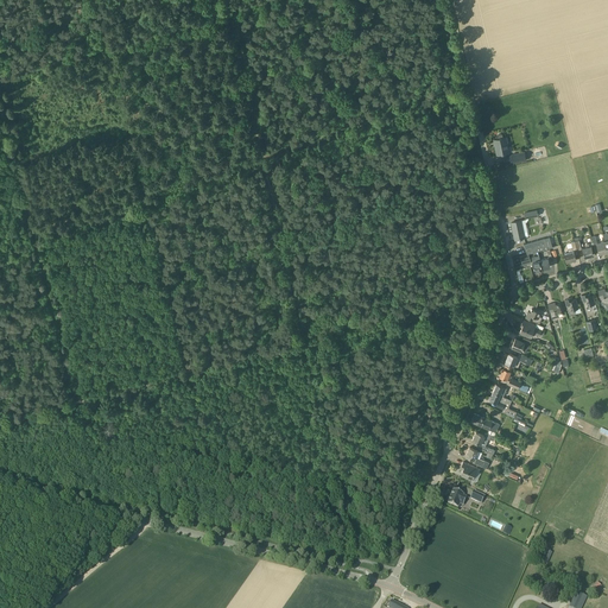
[(510,152),(506,138),(501,138),(501,137),(498,138),(498,139),(493,140),(496,156),(510,152)]
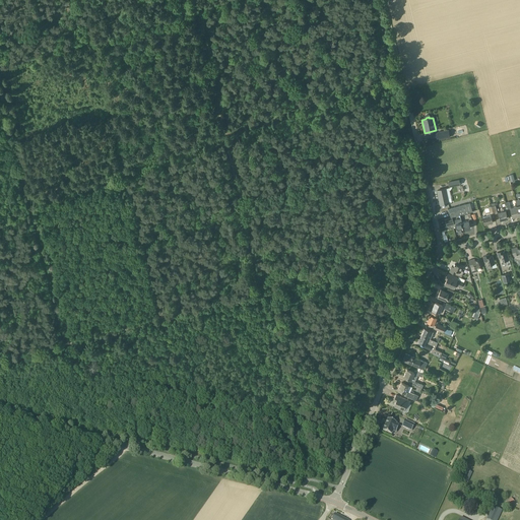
[(450,137),(448,130),(438,132),(439,139),(450,137)]
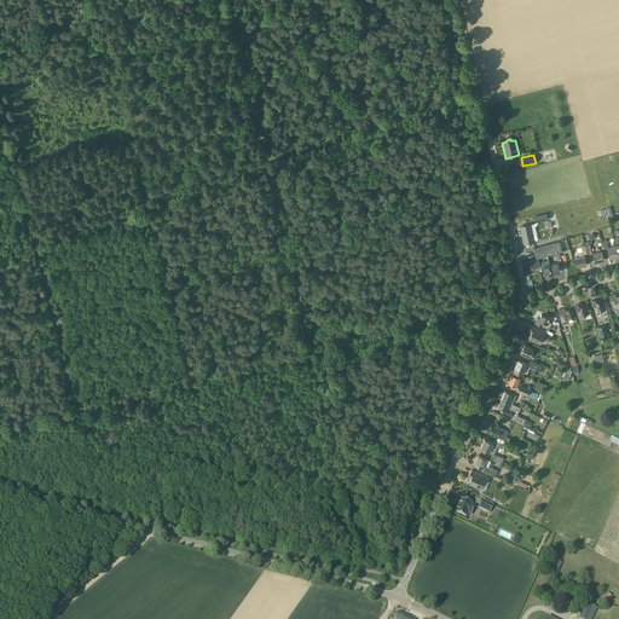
[(522,237),(524,236),(525,244),(534,242),(531,224),(520,226),(522,237)]
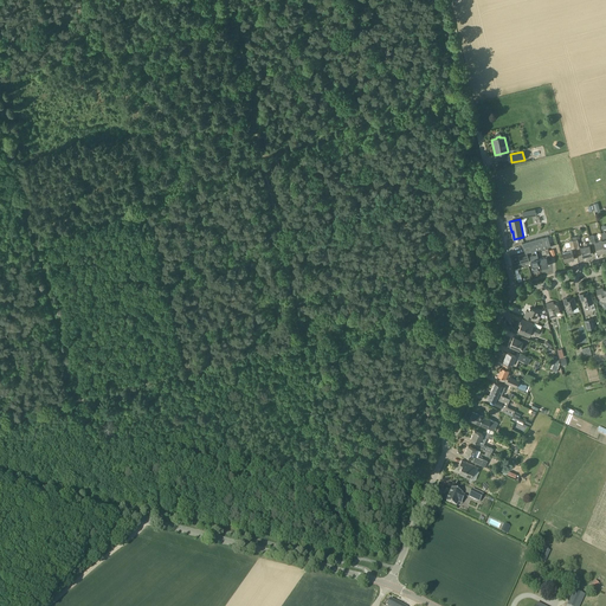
[(598,252),(605,251),(603,240),(595,242),(593,236),(590,236),(593,247),(595,246),(598,252)]
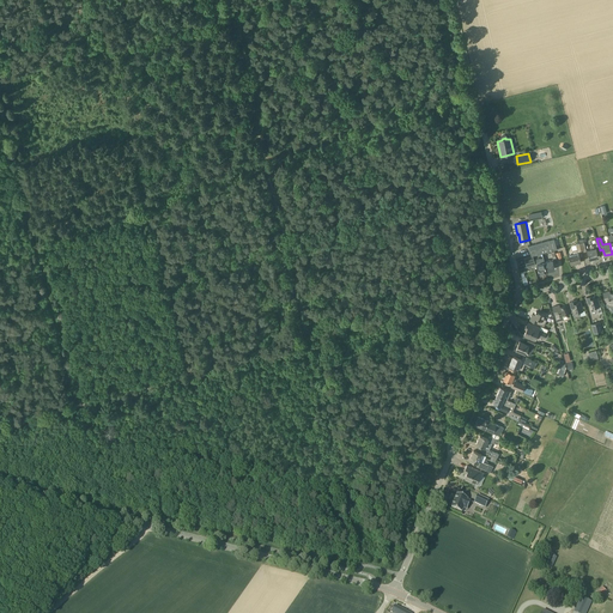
[(550,241),(528,247),(530,256),(552,250),(550,241)]
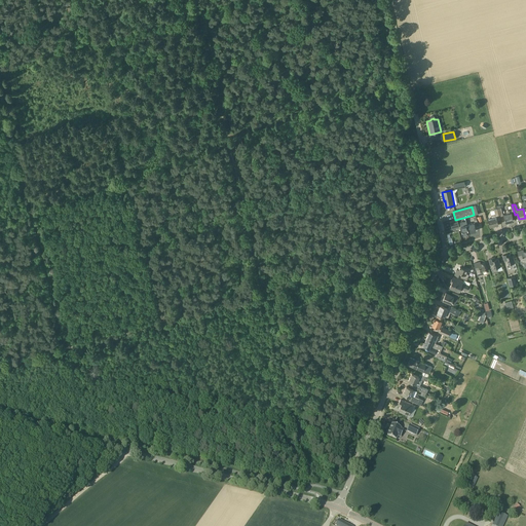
[(498,215),(497,209),(494,210),(495,214),(491,215),(492,218),(488,219),(490,227),(498,224),(496,217),(496,216),(498,215)]
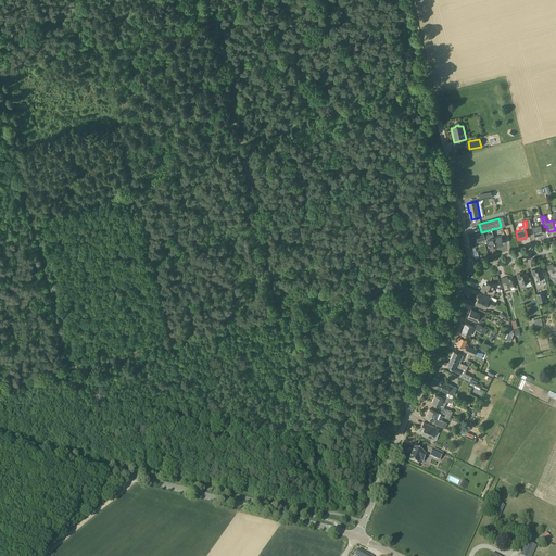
[(532,227),(534,236),(543,234),(541,225),(540,223),(536,223),(538,226),(532,227)]
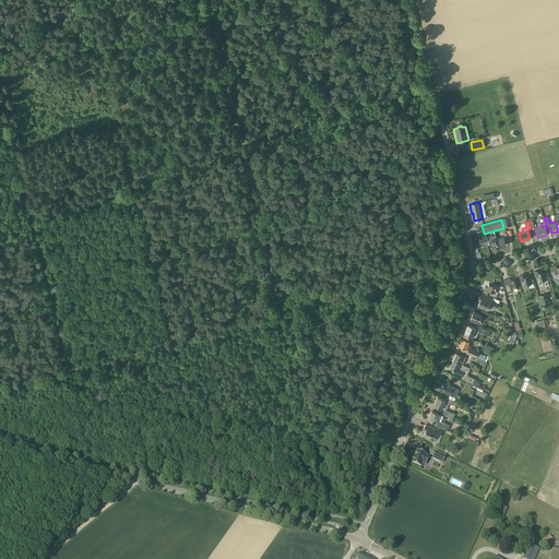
[(480,244),(488,241),(486,234),(478,236),(480,244)]
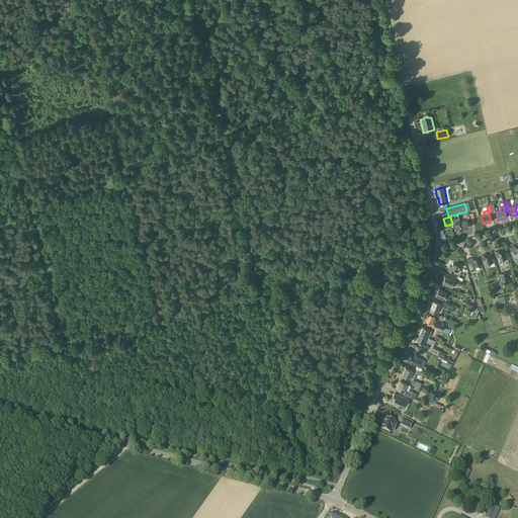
[(459,218),(453,220),(454,224),(453,224),(455,231),(462,229),(460,222),(459,218)]
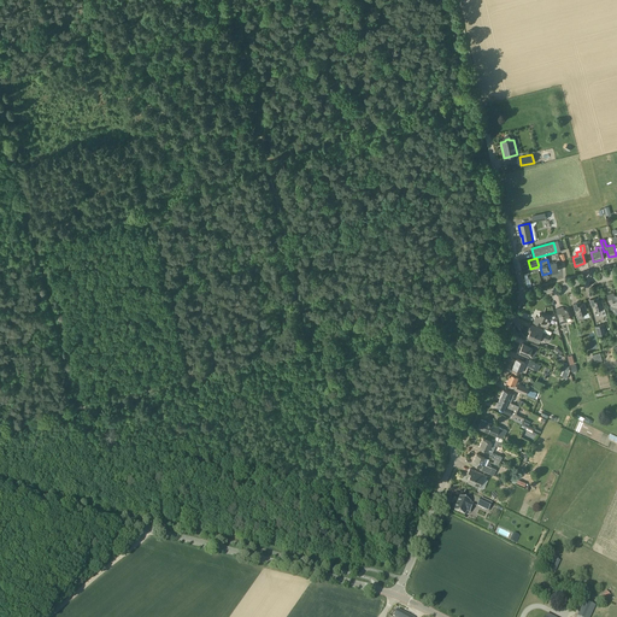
[(556,262),(548,264),(551,272),(558,270),(556,262)]
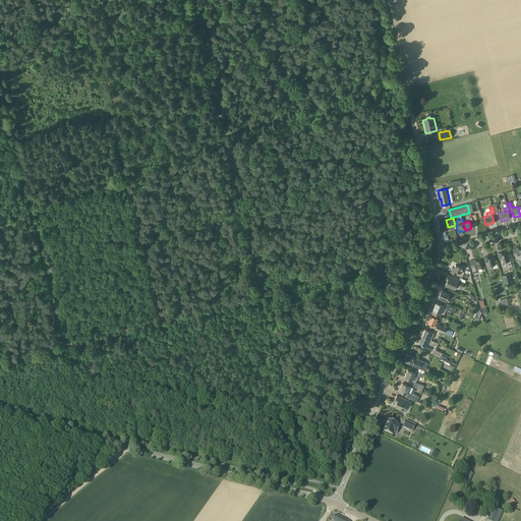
[(516,262),(518,261),(519,266),(520,265),(520,248),(519,249),(518,247),(512,249),(516,262)]
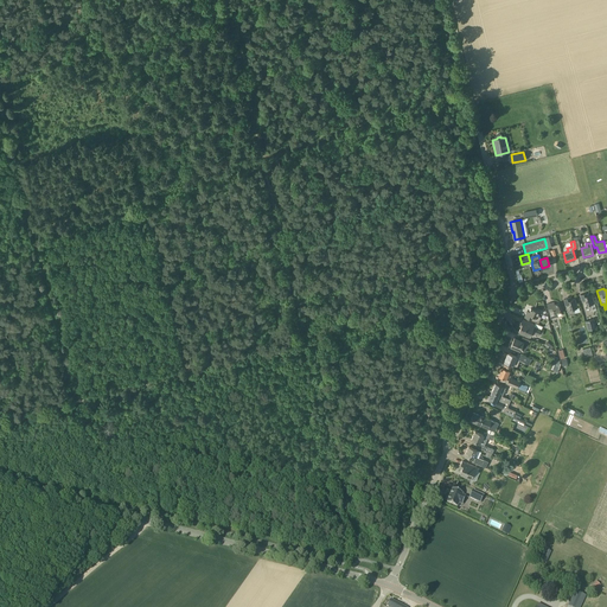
[(580,295),(585,310),(590,307),(590,305),(594,304),(592,294),(588,295),(587,293),(580,295)]
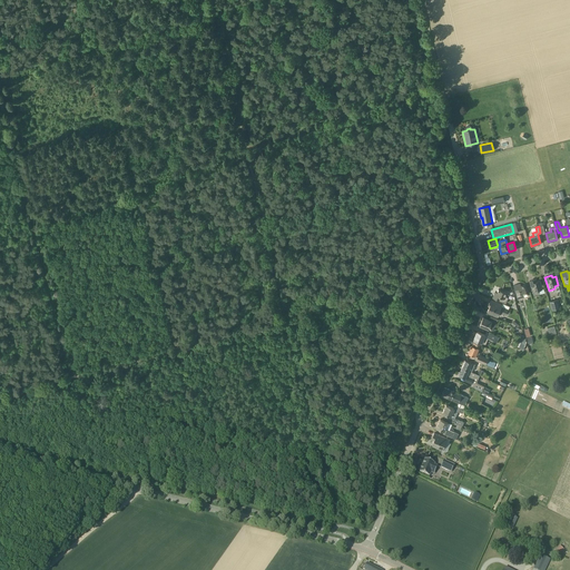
[(536,279),(530,281),(533,295),(540,293),(539,291),(542,290),(540,281),(537,282),(536,279)]
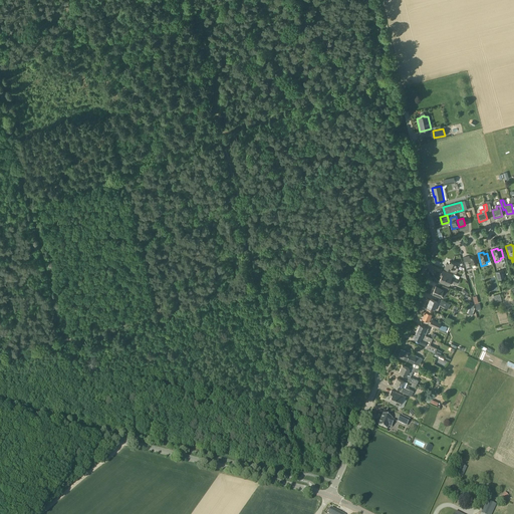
[(467,270),(472,268),(472,265),(475,265),(473,257),(470,258),(469,256),(463,257),(467,270)]
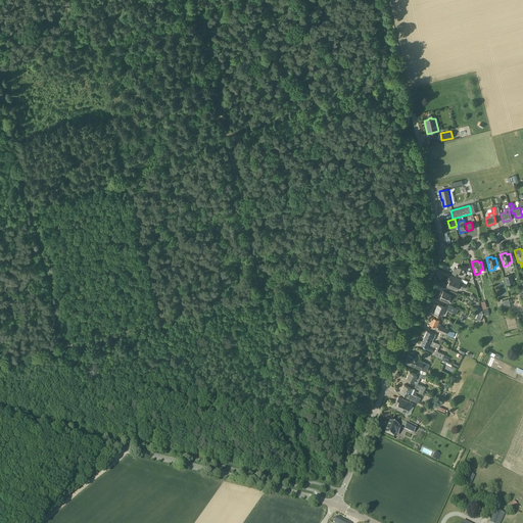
[(452,274),(464,279),(466,273),(464,272),(465,269),(458,266),(457,269),(455,268),(452,274)]
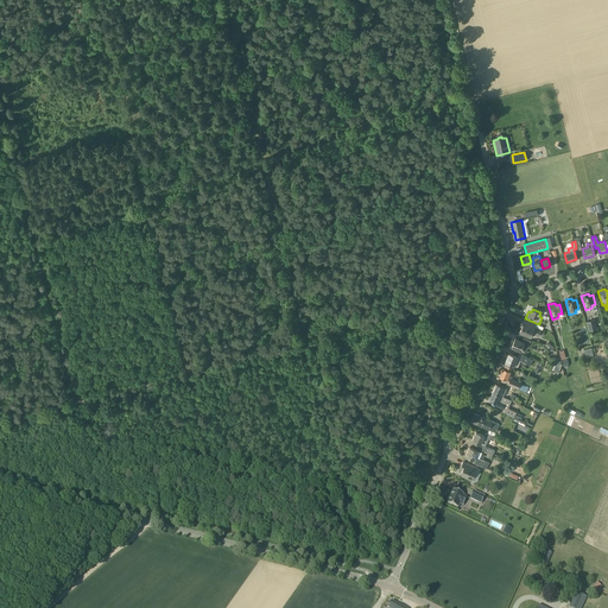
[(534,334),(539,336),(542,337),(544,331),(534,327),(536,325),(524,320),(520,327),(523,328),(519,333),(530,337),(532,331),(536,333),(534,334)]
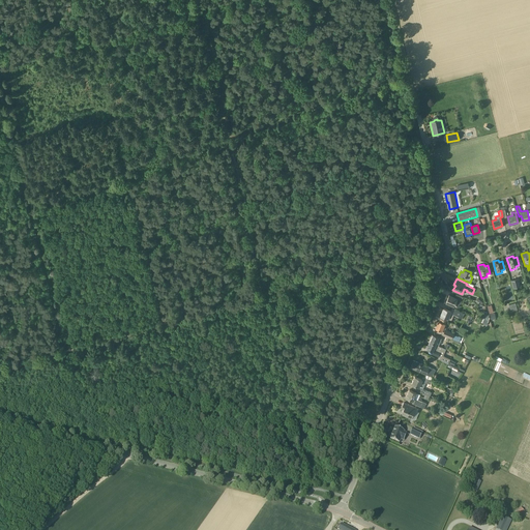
[(511,281),(513,288),(521,287),(519,278),(511,281)]
